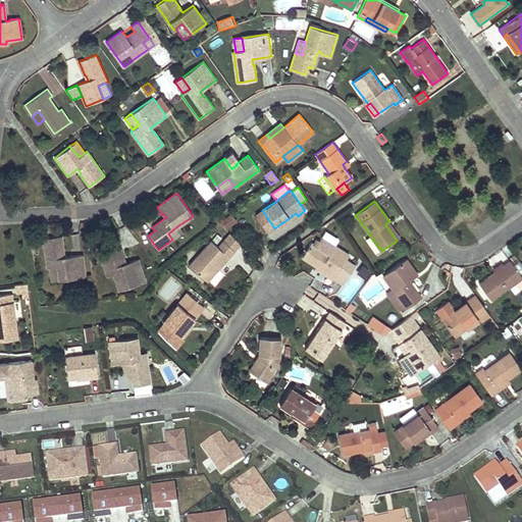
[(262,210),(255,215),(268,232),(274,228),(262,210)]
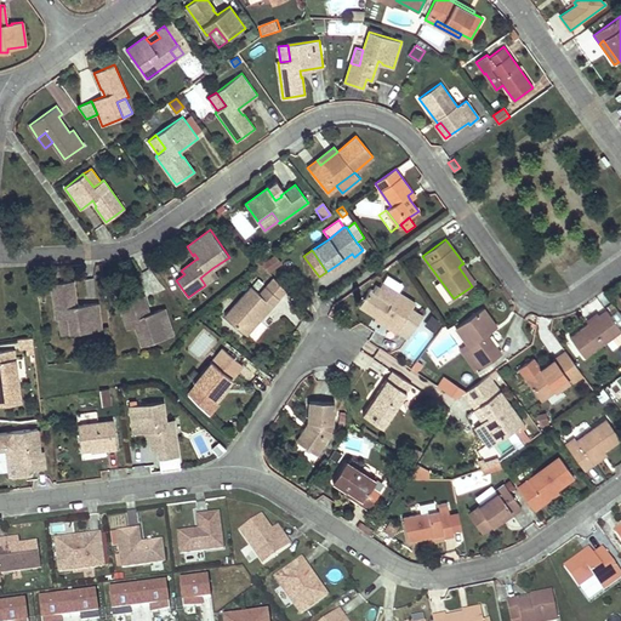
[(352,254),(337,265),(340,267),(354,257),(352,254)]
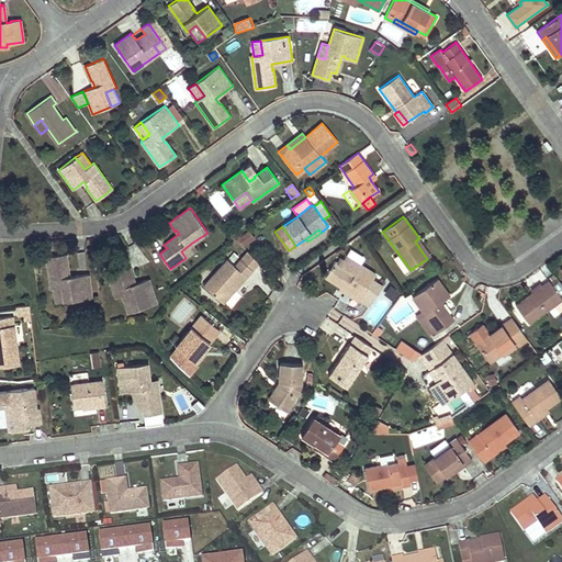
[(248,231),(236,239),(243,246),(254,238),(248,231)]
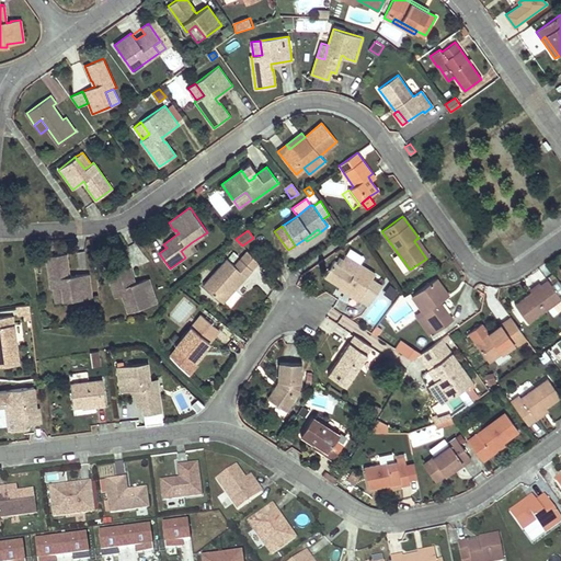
[(414,241),(426,259),(430,256),(416,239),(414,241)]
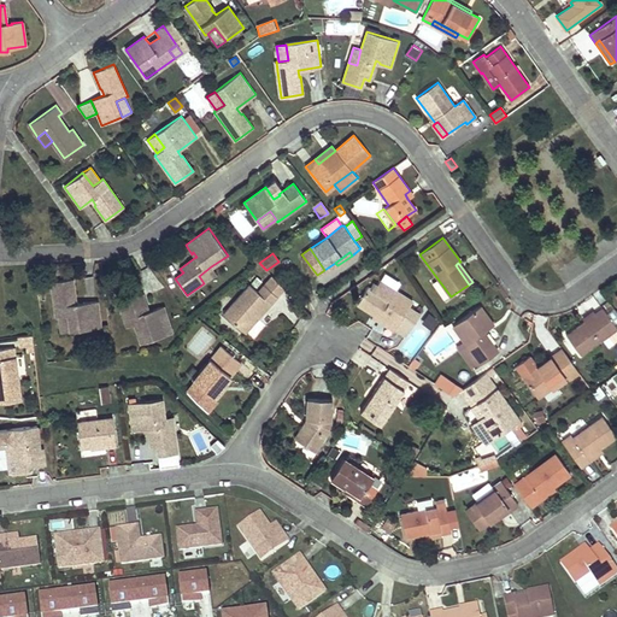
[(199,276),(204,283),(216,274),(211,266),(199,276)]
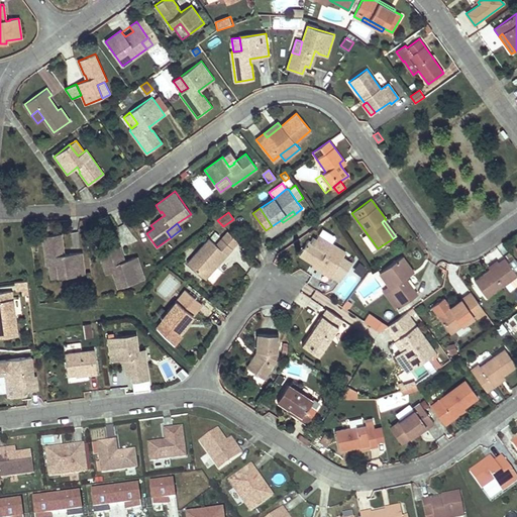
[(61,233),(42,235),(46,265),(48,265),(57,264),(59,278),(84,275),(82,252),(64,254),(63,254),(62,248),(63,248),(61,233)]
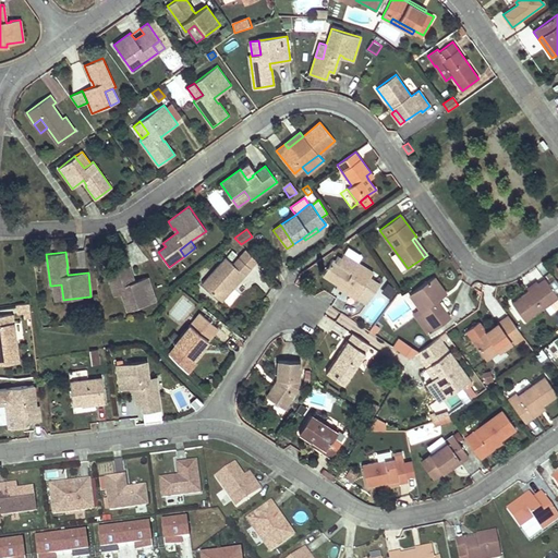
[(332,259),(323,275),(338,284),(349,291),(348,294),(355,300),(358,298),(367,304),(379,283),(370,278),(373,273),(343,253),(341,257),(338,256),(335,261),(332,259)]
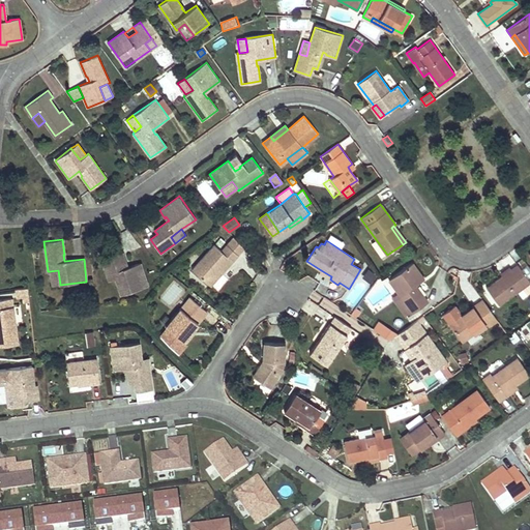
[(214,244),(192,270),(208,284),(230,259),(232,261),(238,255),(227,244),(222,251),(214,244)]
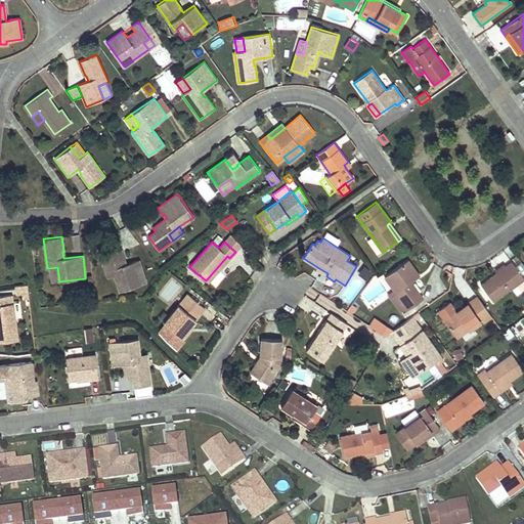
[(120,292),(146,282),(138,260),(129,262),(130,264),(126,265),(126,264),(121,250),(116,251),(114,243),(97,249),(103,265),(110,263),(114,275),(120,292)]
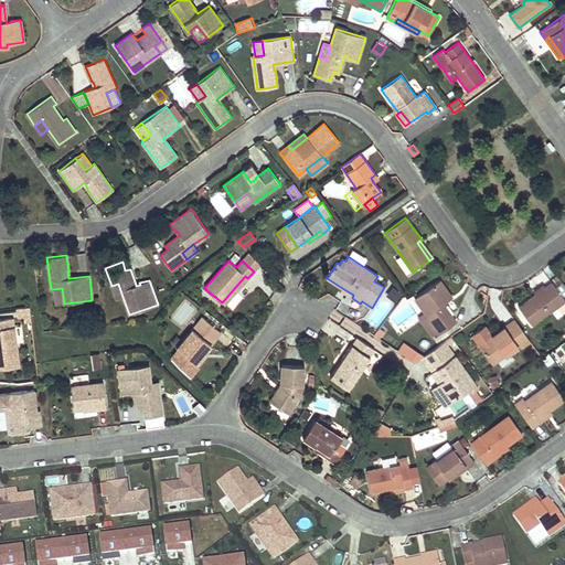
[(245,276),(222,302),(224,305),(247,278),(245,276)]
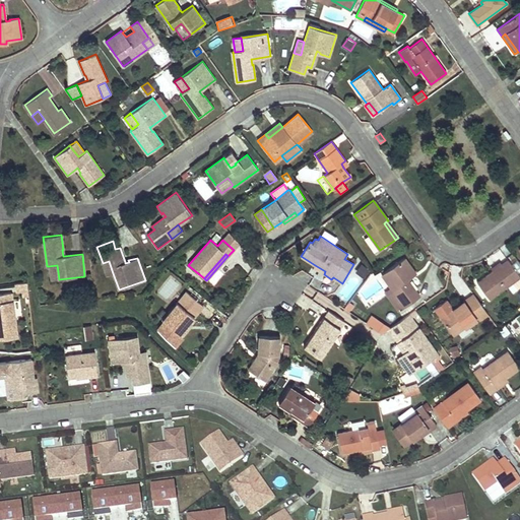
[(404,258),(381,274),(391,287),(405,307),(419,297),(407,279),(416,273),(404,258)]
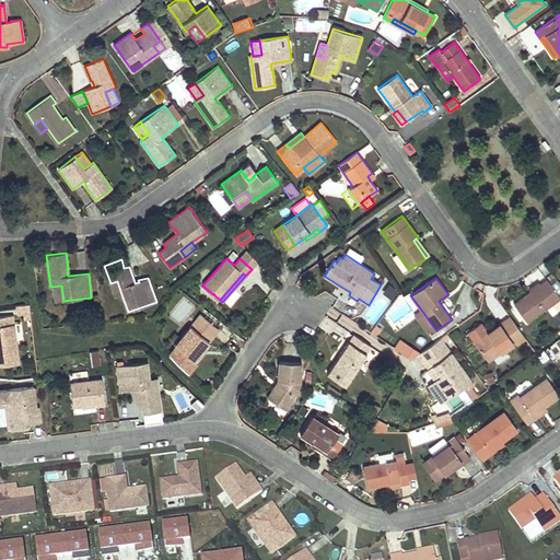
[(559,298),(547,279),(513,303),(527,323),(547,308),(559,299),(559,298)]
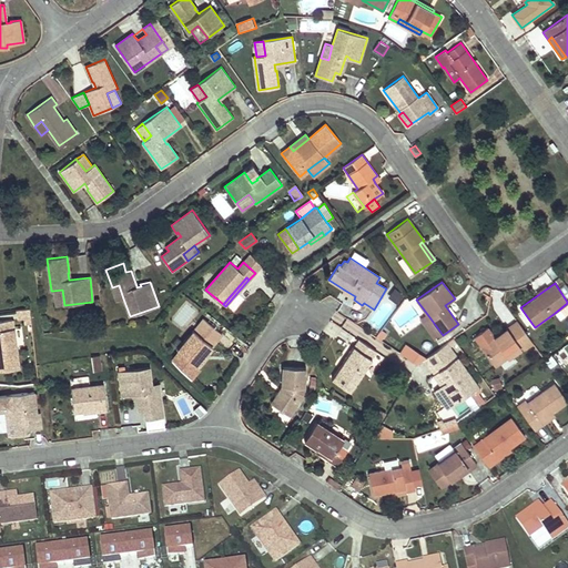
[(119,285),(112,287),(117,301),(123,298),(119,285)]
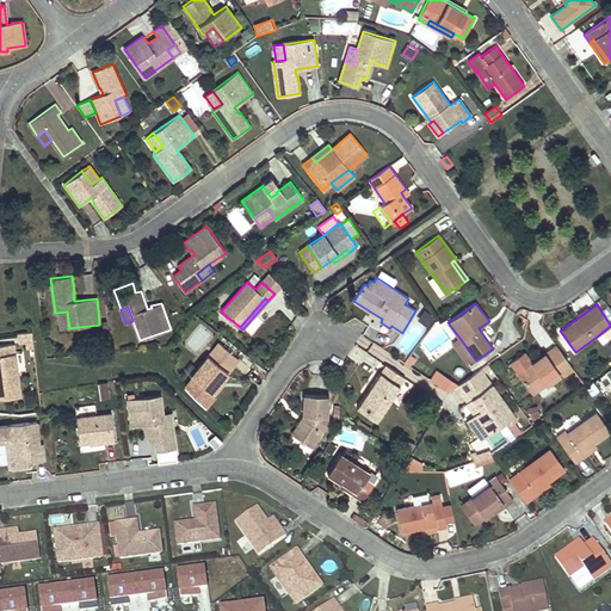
[(427,326),(436,320),(429,310),(420,316),(427,326)]
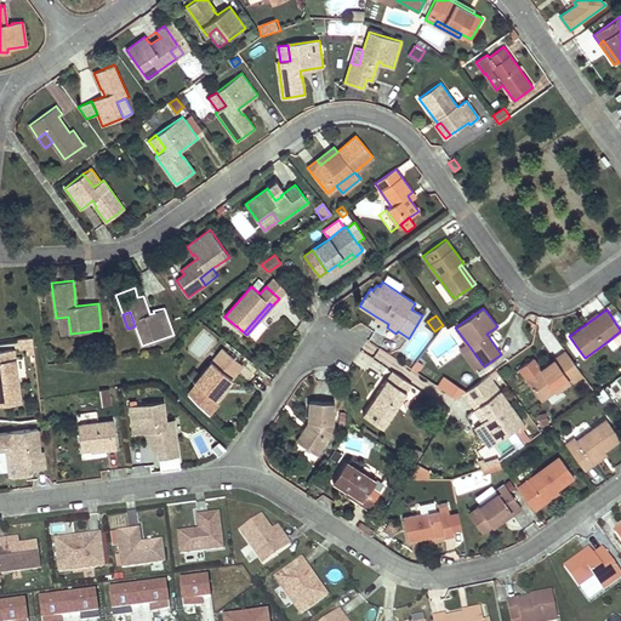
[(61,335),(70,334),(68,317),(58,318),(61,335)]
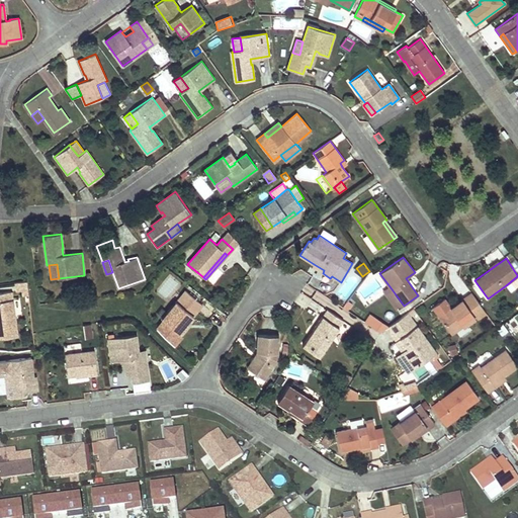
[(324,270),(314,264),(312,267),(323,273),(324,270)]
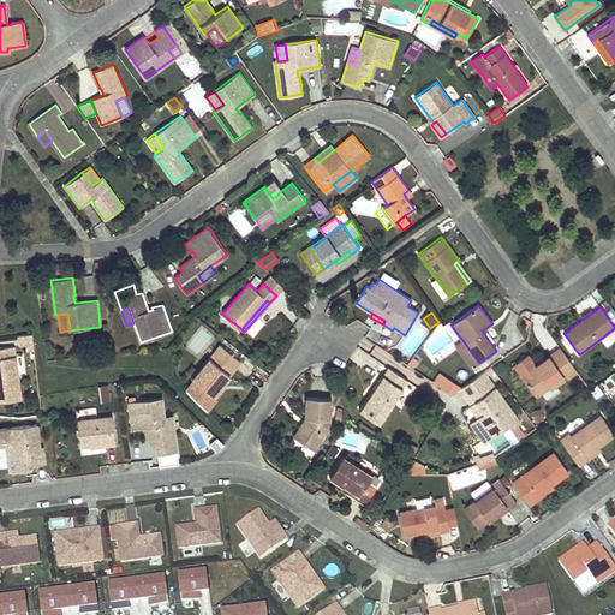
[(614,328),(601,339),(607,347),(614,339),(614,328)]
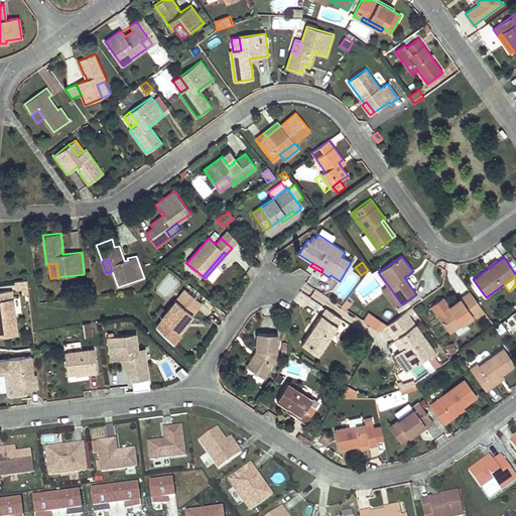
[(22,293),(28,293),(26,280),(14,281),(16,290),(22,289),(22,293)]
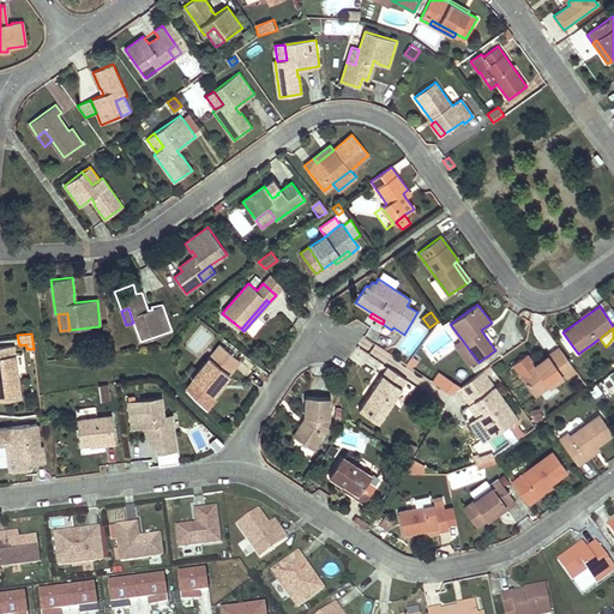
[(479,362),(462,339),(455,345),(463,357),(467,357),(473,367),(479,362)]
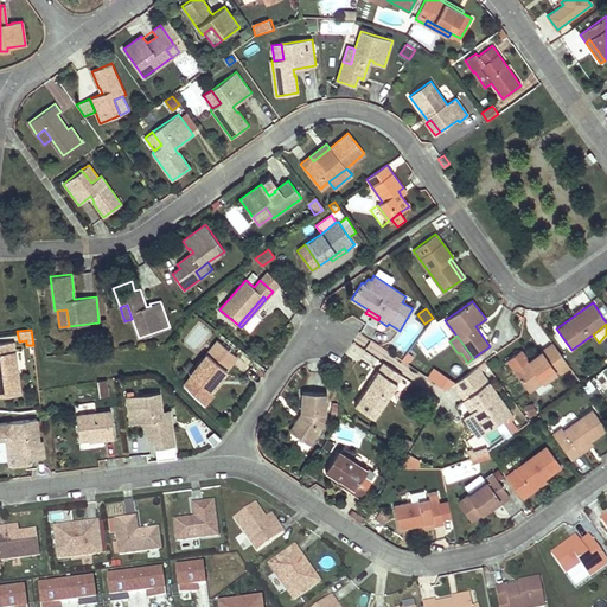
[(238,357),(217,340),(190,374),(210,391),(221,378),(238,357)]
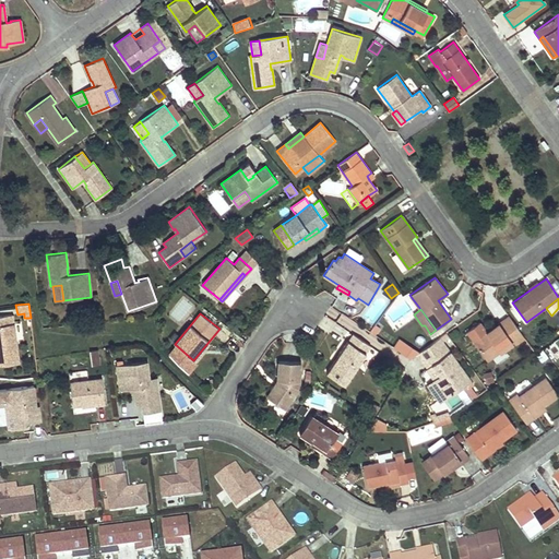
[(12,314),(0,316),(0,365),(19,363),(12,314)]
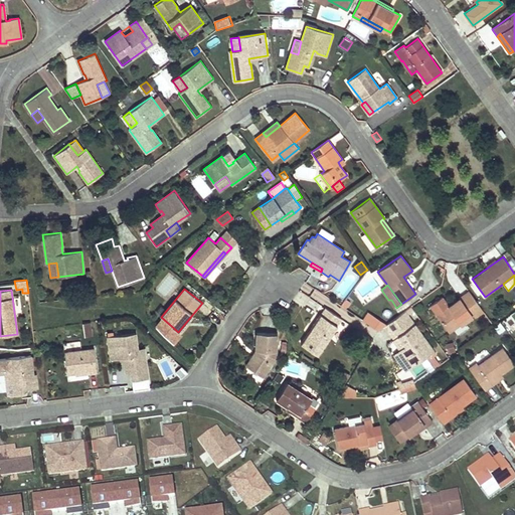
[(483,311),(469,291),(461,297),(473,314),(475,317),(483,311)]
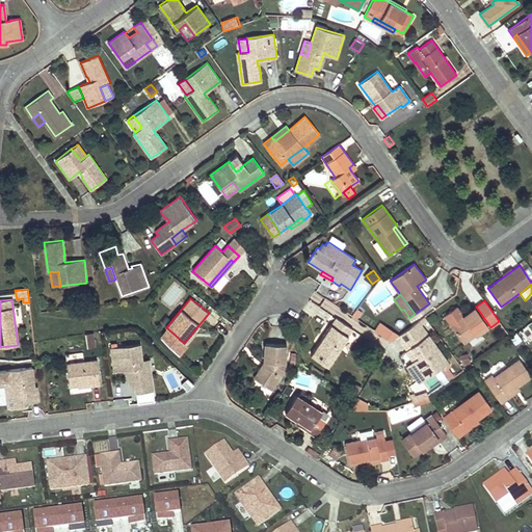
[(488,324),(476,307),(462,316),(459,312),(447,321),(463,343),(488,324)]
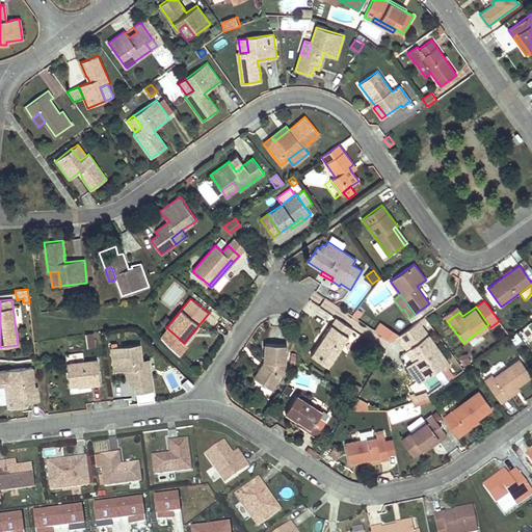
[(361,313),(356,310),(351,316),(356,319),(361,313)]
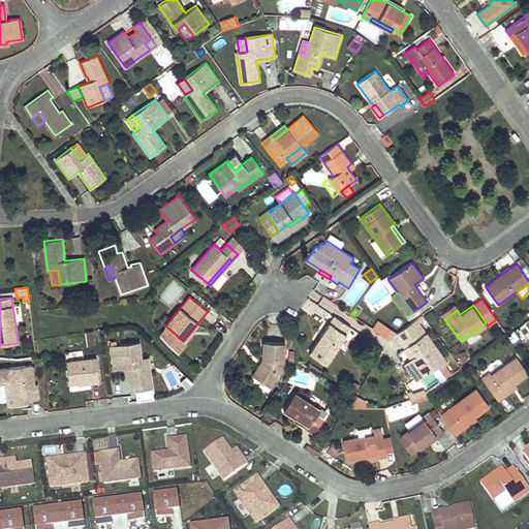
[(327,365),(351,328),(334,316),(330,322),(329,322),(309,352),(327,365)]
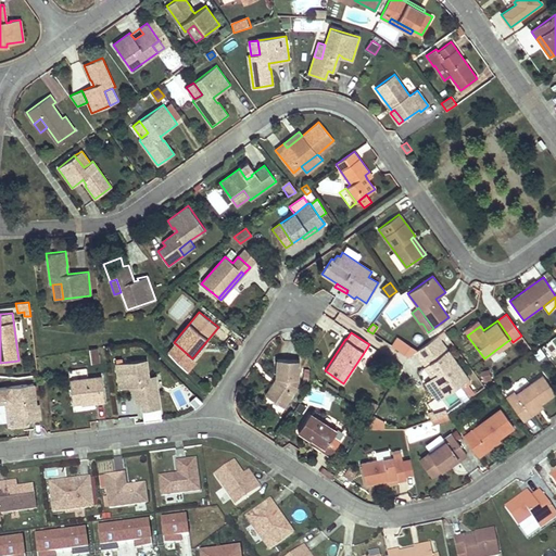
[(438,335),(433,338),(443,352),(449,349),(438,335)]
